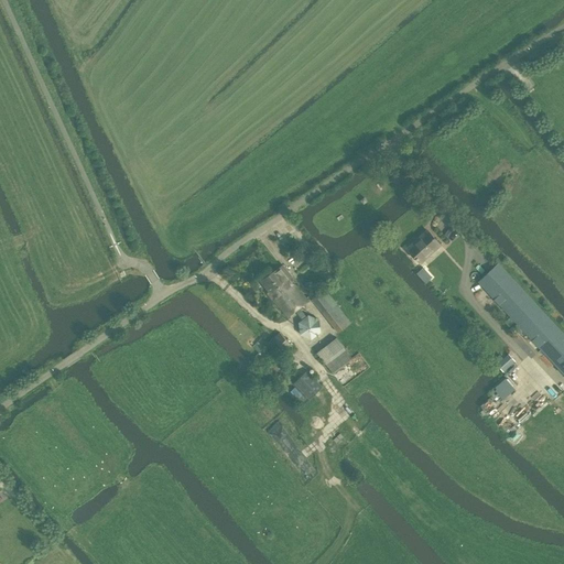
[(408,248),(422,263),(442,246),(427,230),(408,248)]
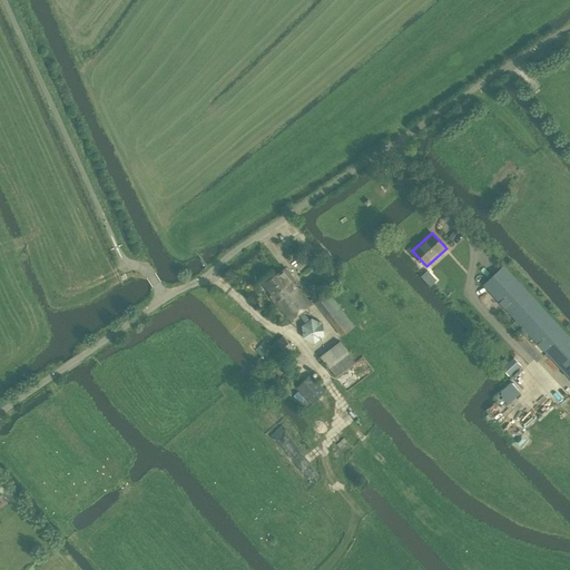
[(569,336),(503,265),(482,285),(569,379),(569,336)]
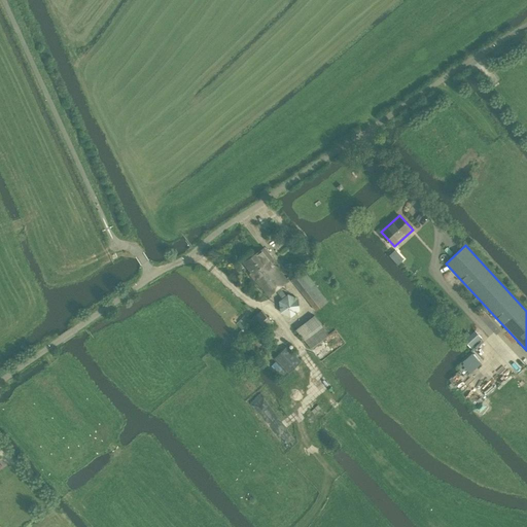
[(244,262),(251,272),(248,274),(269,296),(276,291),(282,297),(279,301),(280,312),(290,317),(300,310),(299,297),(288,293),(285,295),(280,288),(288,282),(270,259),(272,257),(265,247),(244,262)]
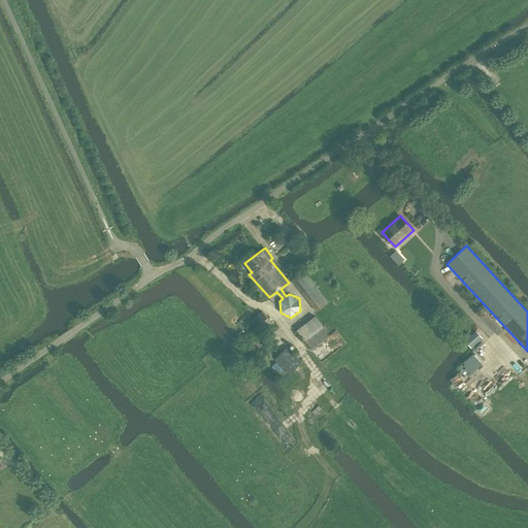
[(397,251),(391,257),(399,266),(405,261),(397,251)]
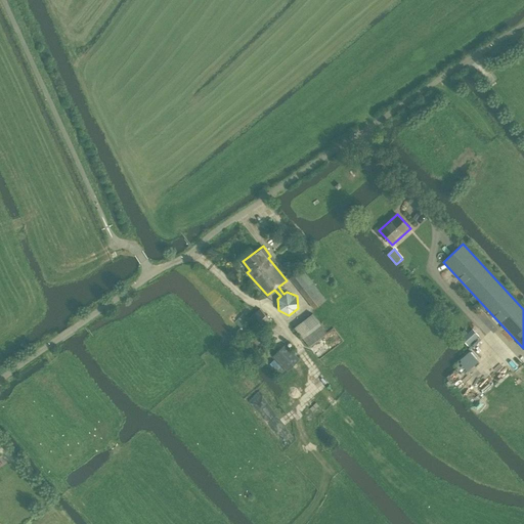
[(314,309),(325,300),(301,269),(290,278),(314,309)]
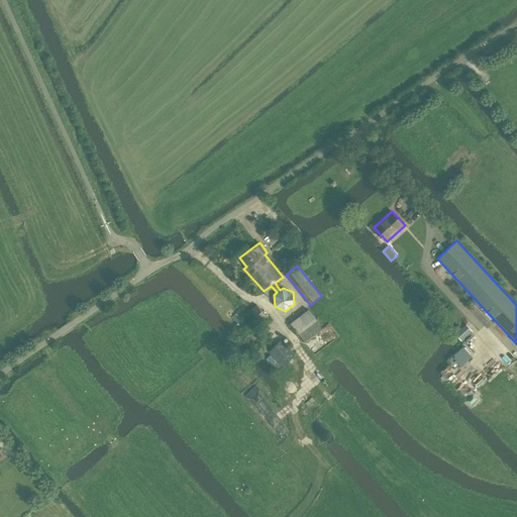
[(243,340),(268,316),(255,304),(231,328),(243,340)]
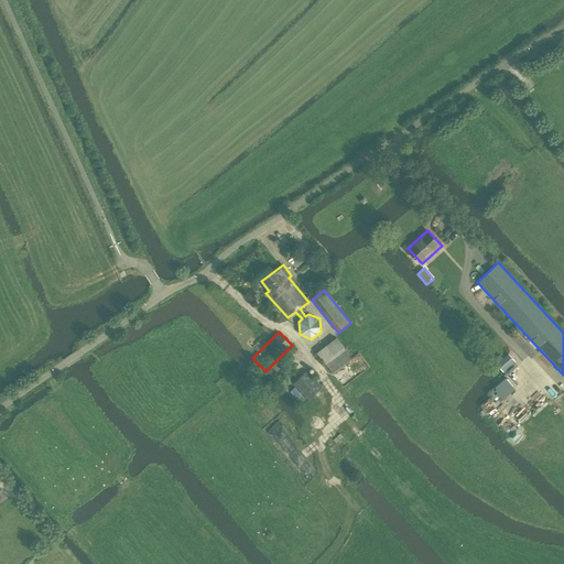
[(332,373),(351,358),(336,337),(316,353),(332,373)]
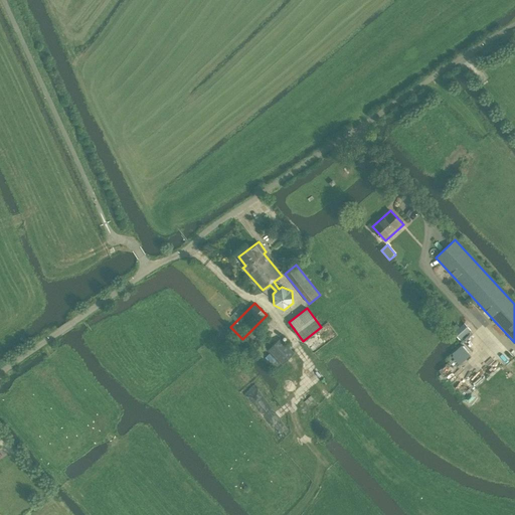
[(460,340),(471,330),(465,323),(453,333),(460,340)]
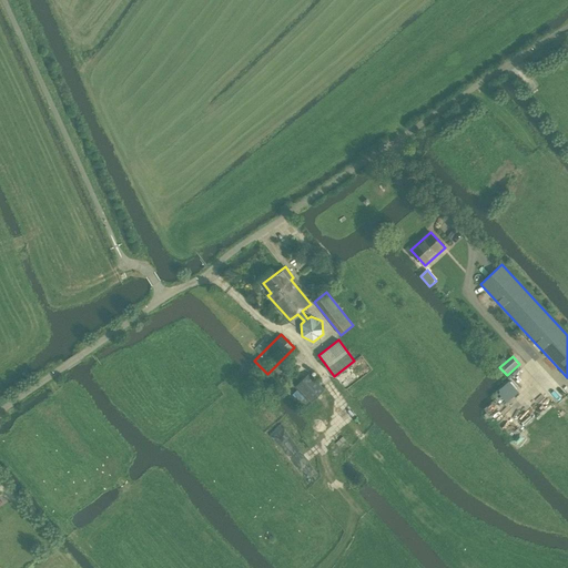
[(325,389),(310,373),(296,386),(312,403),(325,389)]
